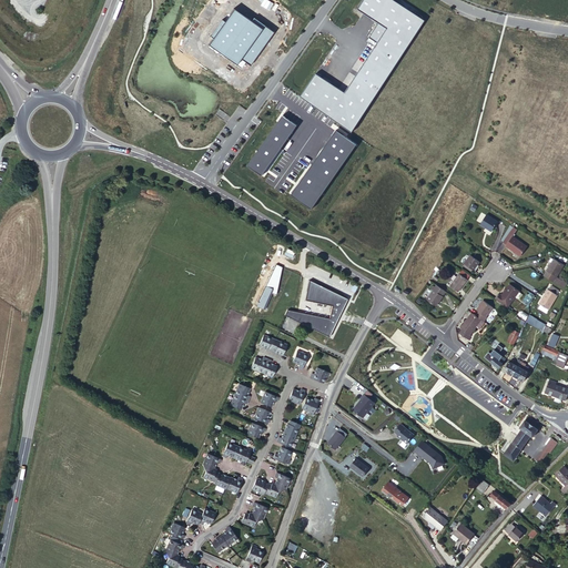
[(424,21),(391,0),(363,0),(357,11),(378,24),(368,39),(377,43),(345,93),(315,74),(300,98),(351,133),(424,21)]
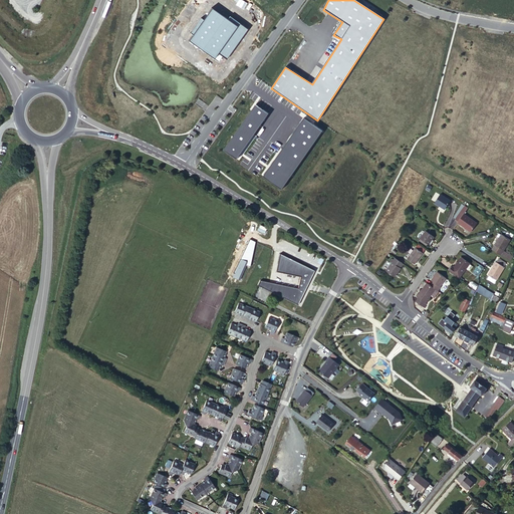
[(254,106),(223,151),(236,160),(267,116),(254,106)]
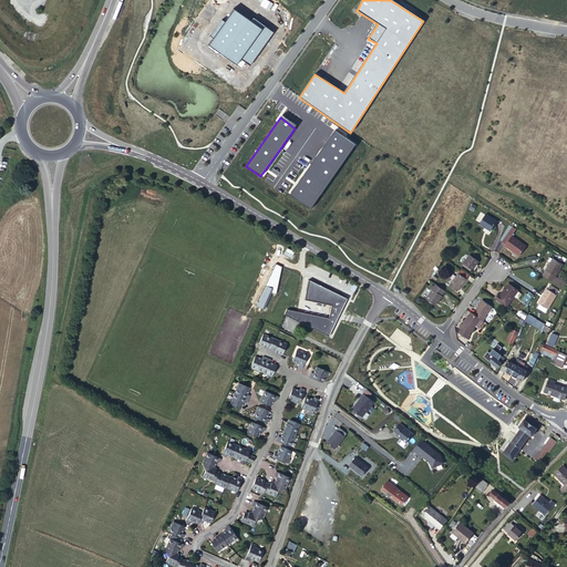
[(289,195),(310,209),(356,145),(334,131),(289,195)]
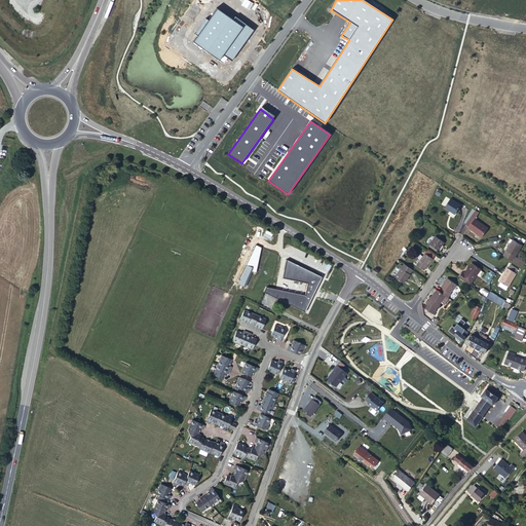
[(463,202),(453,195),(448,204),(458,211),(463,202)]
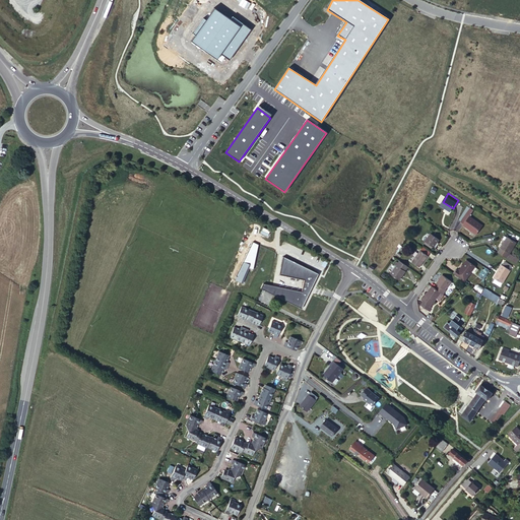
[(470,203),(462,217),(463,218),(468,211),(472,205),(470,203)]
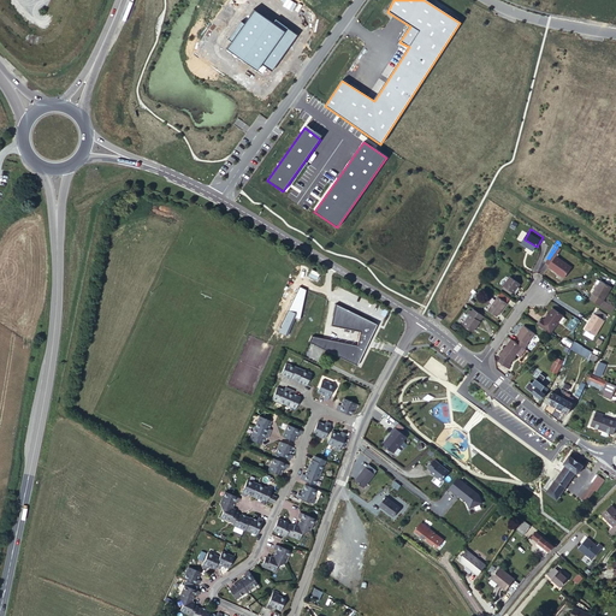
[(549,259),(548,260),(551,262),(551,264),(568,276),(575,265),(560,253),(555,250),(549,259)]
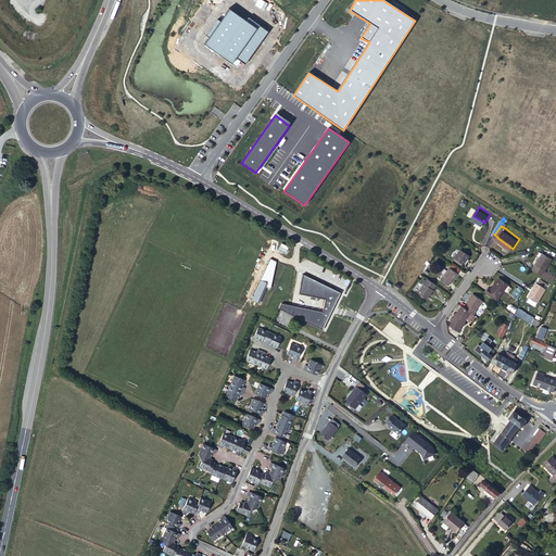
[(463,248),(456,257),(465,263),(471,254),(463,248)]
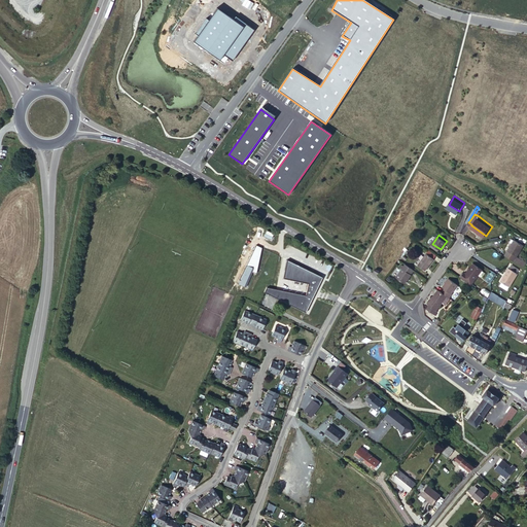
[(516,238),(506,254),(526,267),(526,266),(526,260),(518,255),(525,244),(516,238)]
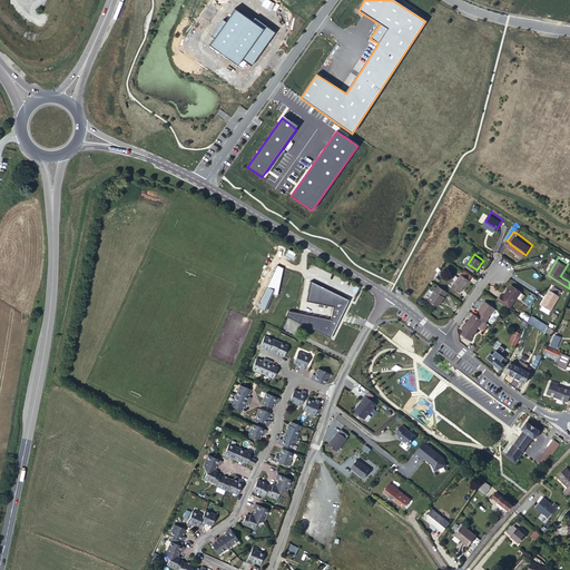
[(463,273),(454,286),(462,292),(471,278),(463,273)]
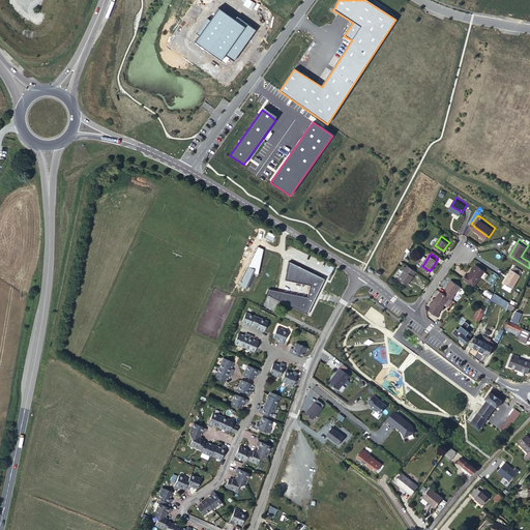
[(322,278),(287,262),(283,281),(307,286),(305,297),(266,289),(264,294),(305,315),(322,278)]
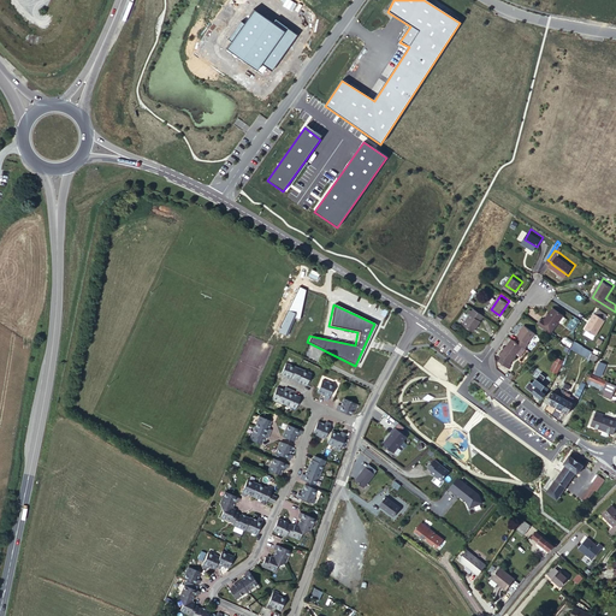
[(556,306),(543,323),(554,331),(567,314),(556,306)]
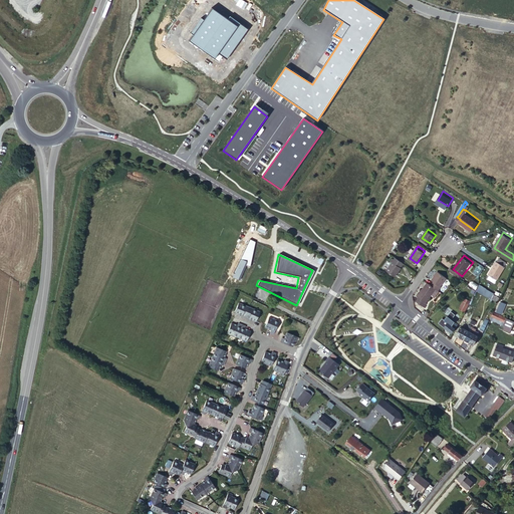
[(508,261),(501,257),(498,260),(494,267),(495,268),(492,273),(499,278),(506,265),(508,261)]
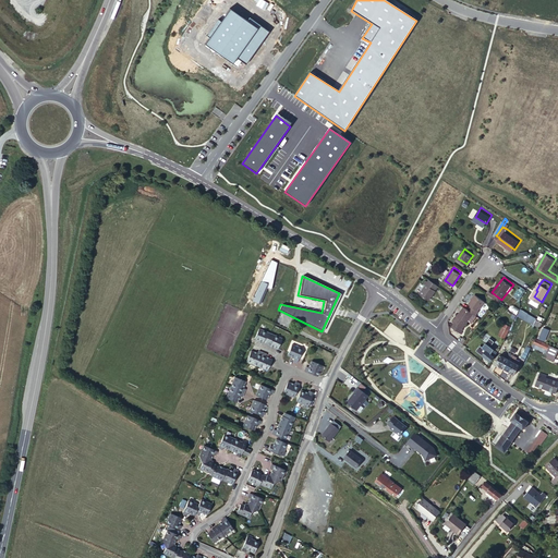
[(440,286),(432,280),(421,293),(431,300),(438,290),(437,289),(440,286)]
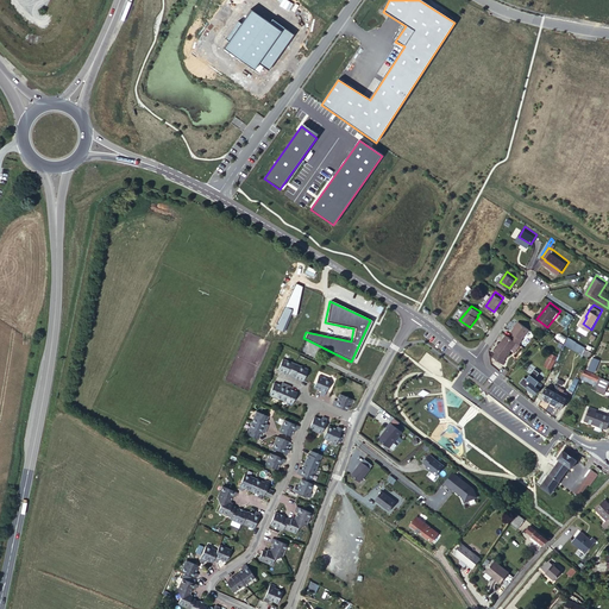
[(293,311),(286,307),(275,327),(282,331),(293,311)]
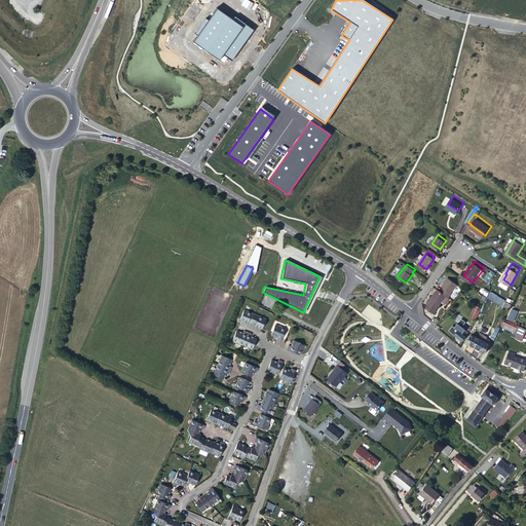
[(447,295),(449,296),(452,291),(451,291),(457,283),(449,276),(443,285),(445,287),(442,291),(447,295)]
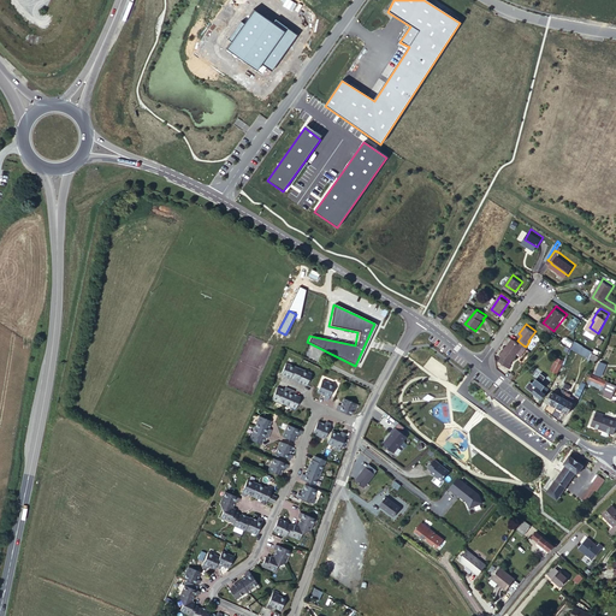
[(598,333),(590,327),(586,332),(596,337),(598,333)]
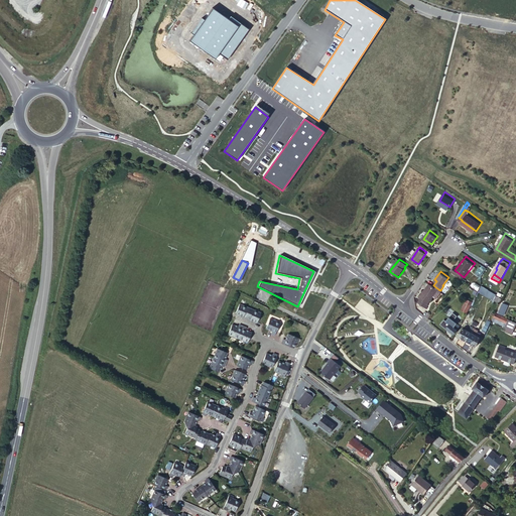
[(433,285),(431,283),(426,290),(425,289),(419,297),(421,298),(418,301),(425,306),(438,289),(433,285)]
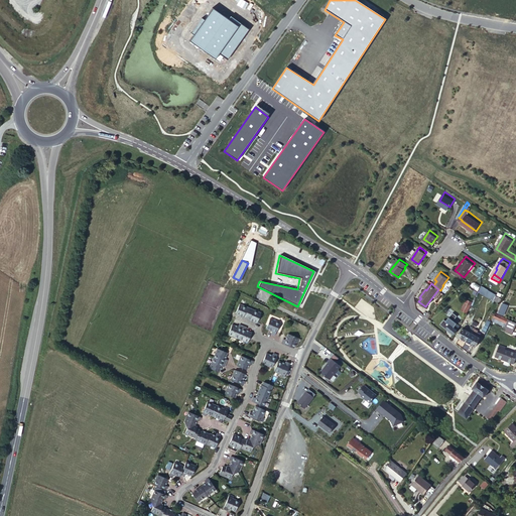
[(488,290),(485,296),(493,300),(496,295),(488,290)]
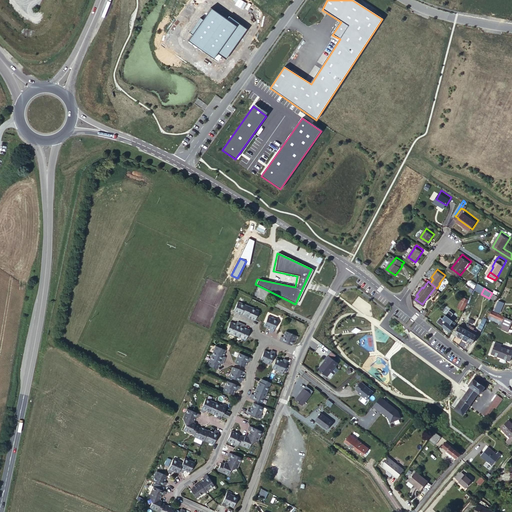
[(502,297),(497,307),(501,310),(507,300),(502,297)]
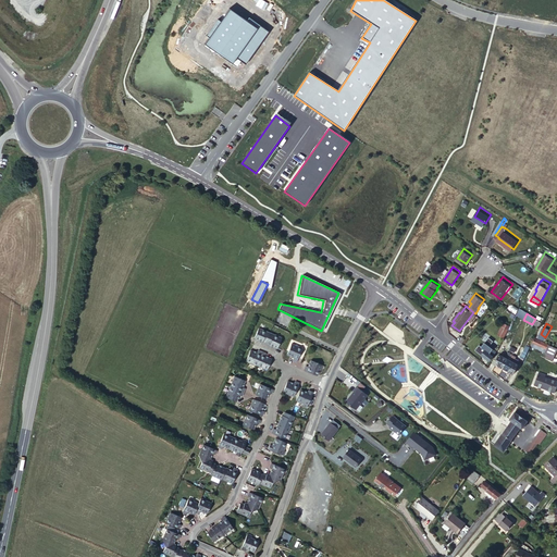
[(504,324),(498,334),(504,337),(509,327),(504,324)]
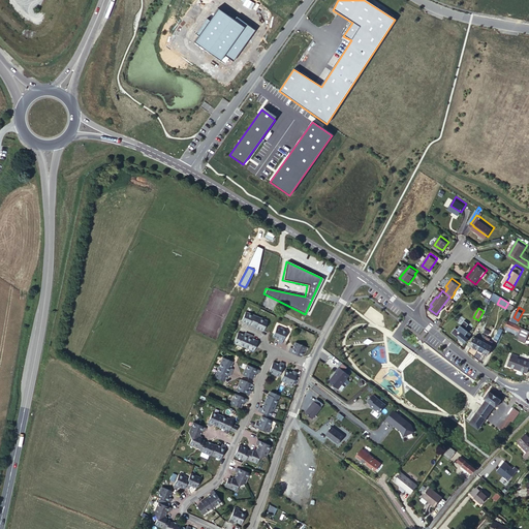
[(268,321),(247,311),(243,321),(250,324),(250,323),(257,327),(256,328),(263,331),(268,321)]
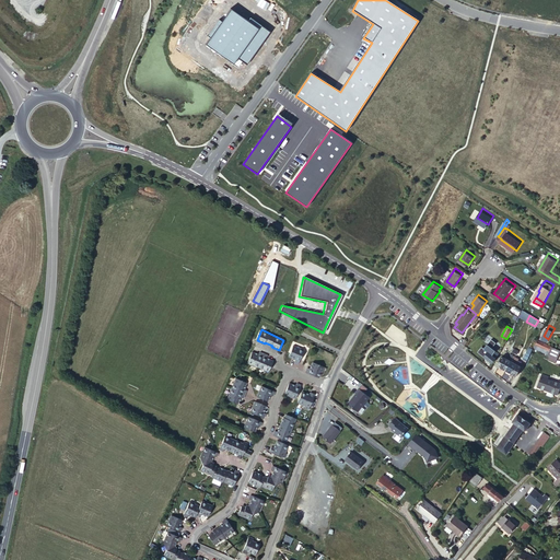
[(559,347),(538,336),(536,341),(551,349),(546,357),(552,360),(559,347)]
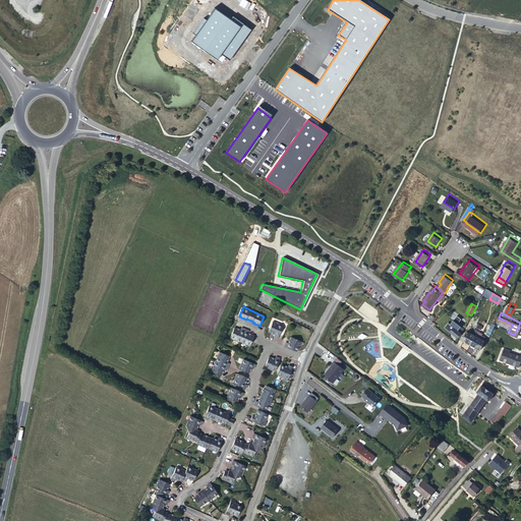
[(473,317),(468,327),(472,329),(477,321),(473,317)]
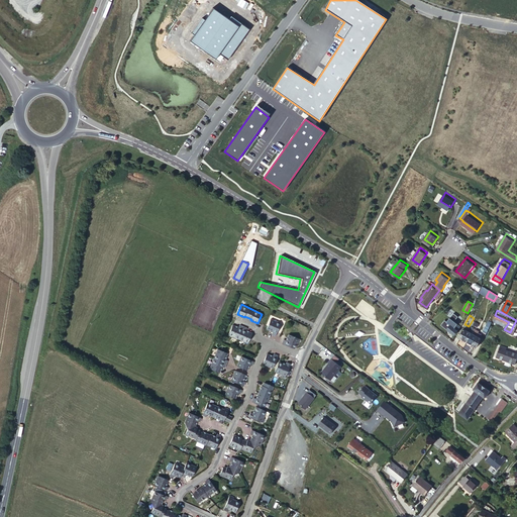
[(444,321),(448,323),(445,328),(453,333),(456,328),(459,324),(447,316),(444,321)]
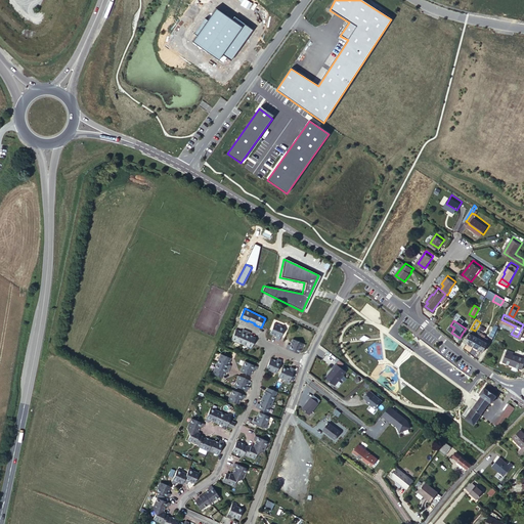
[(285,326),(275,322),(270,333),(276,335),(275,338),(279,339),(285,326)]
